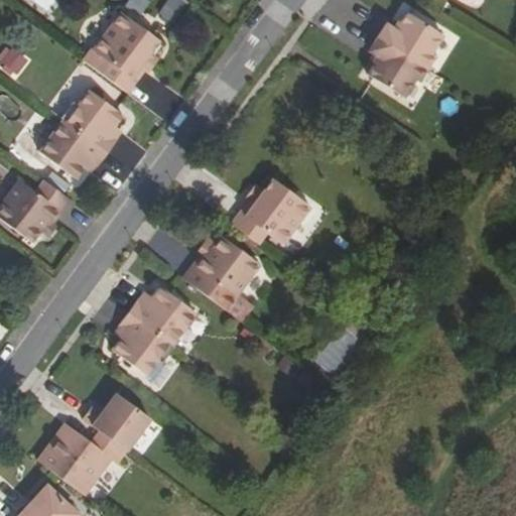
[(167,0),(159,16),(171,23),(183,0),(167,0)]
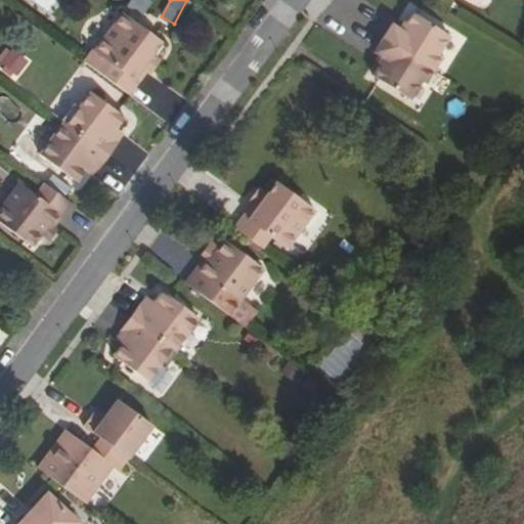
[(383,38),(434,70),(442,57),(438,54),(449,35),(412,11),(405,24),(403,22),(398,29),(392,25),(383,38)]
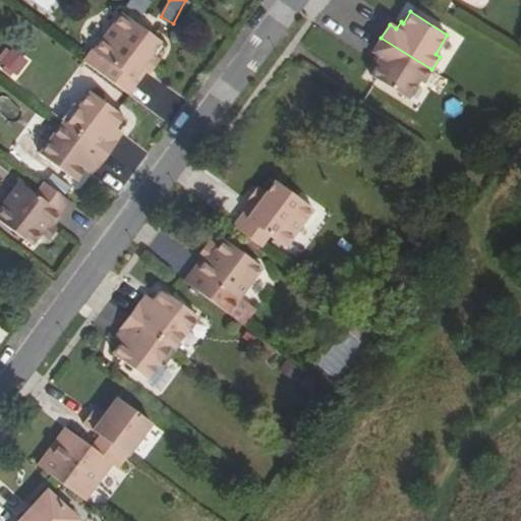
[(148,69),(143,66),(152,55),(162,42),(123,12),(85,63),(129,95),(148,69)]
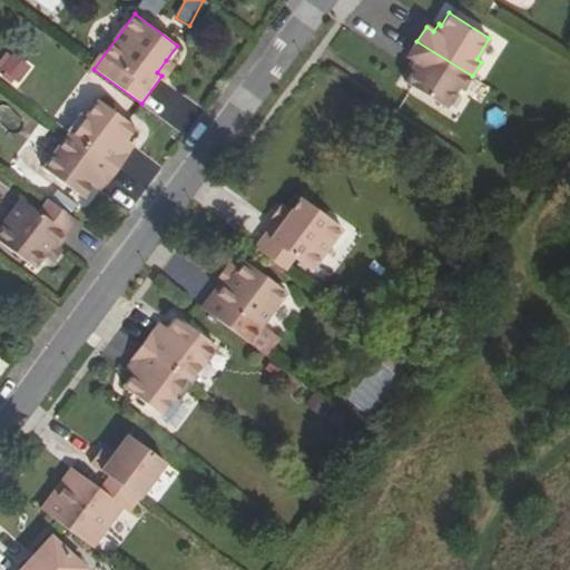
[(406,56),(415,61),(410,68),(413,70),(404,82),(444,108),(458,88),(462,90),(472,76),(416,41),(406,56)]
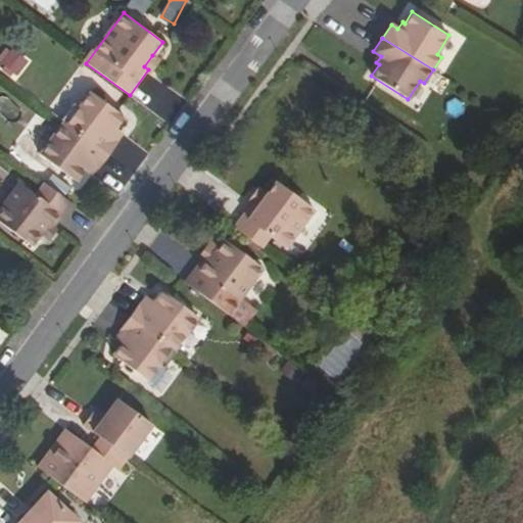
[(4,46),(0,53),(0,70),(18,80),(29,58),(4,46)]
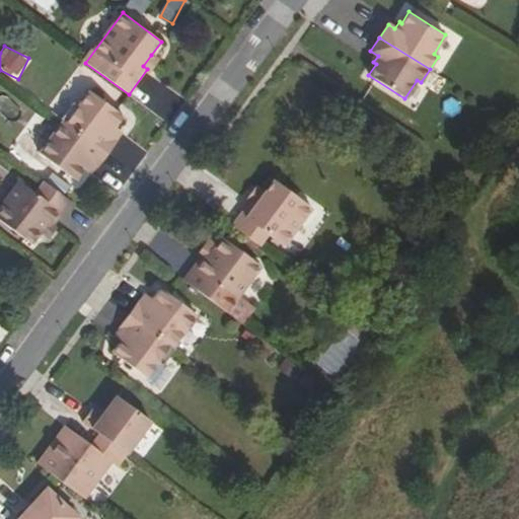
[(151,72),(159,62),(151,55),(143,66),(147,69),(151,72)]
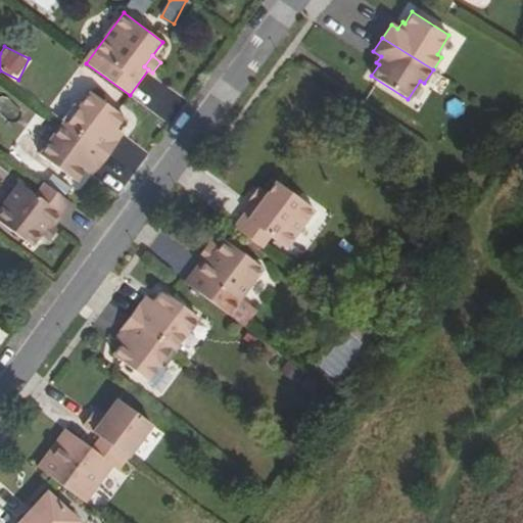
[(61,122),(64,124),(108,155),(119,142),(112,138),(119,131),(116,129),(125,117),(90,91),(78,107),(74,104),(61,122)]
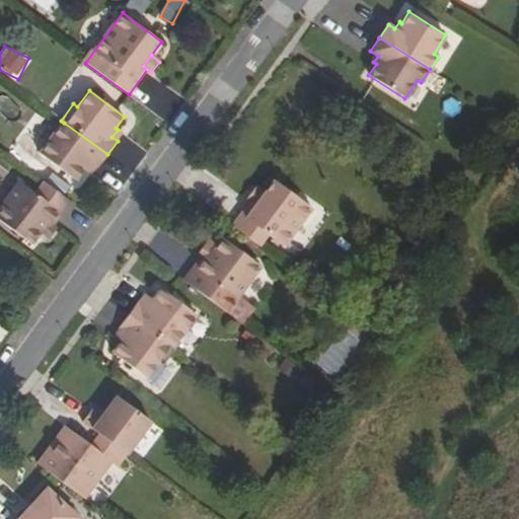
[(107,154),(64,123),(41,154),(76,180),(83,169),(86,171),(92,163),(97,167),(107,154)]
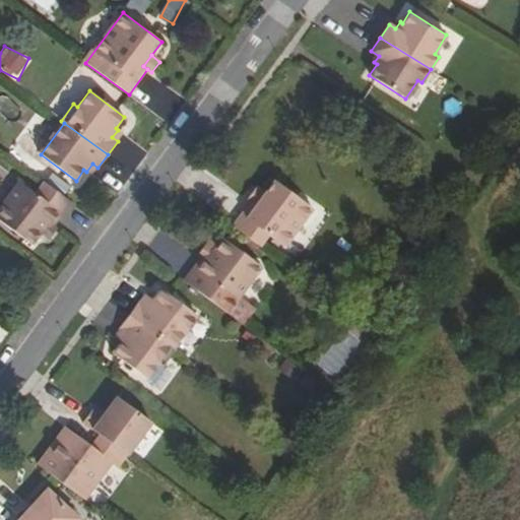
[(118,141),(123,134),(118,130),(112,137),(118,141)]
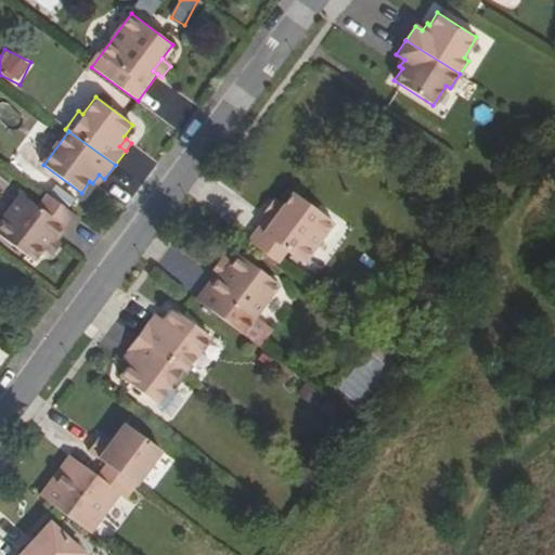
[(92,183),(98,188),(104,179),(99,175),(92,183)]
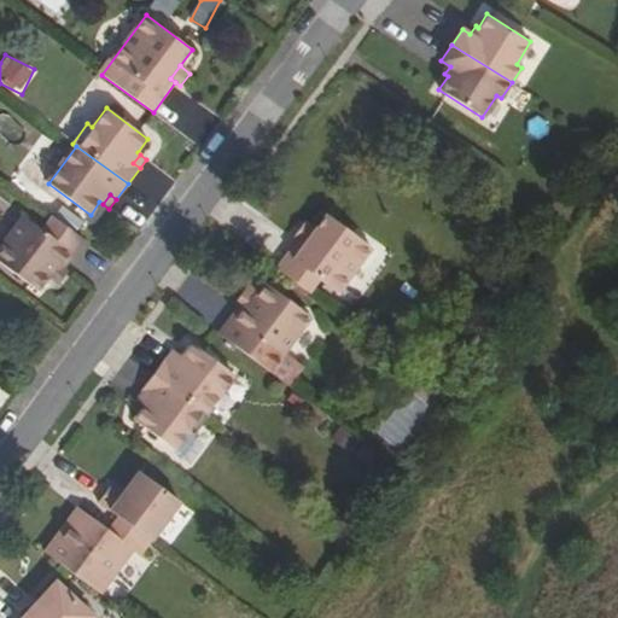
[(314,229),(304,243),(299,239),(277,269),(308,293),(319,280),(337,293),(372,248),(326,214),(314,229)]
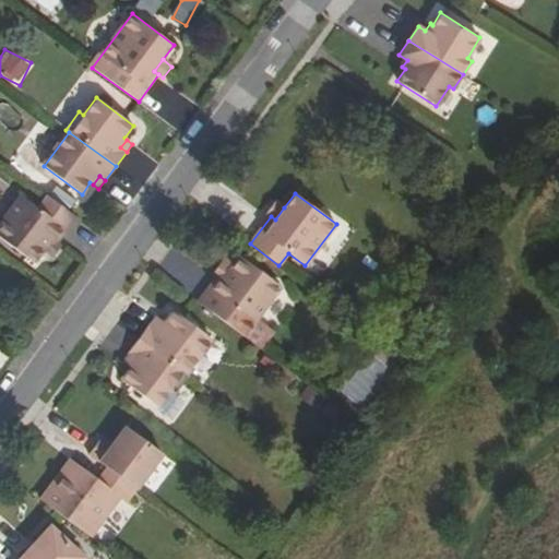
[(0,235),(35,262),(44,249),(51,240),(56,245),(76,217),(47,195),(38,207),(21,194),(0,222),(0,235)]
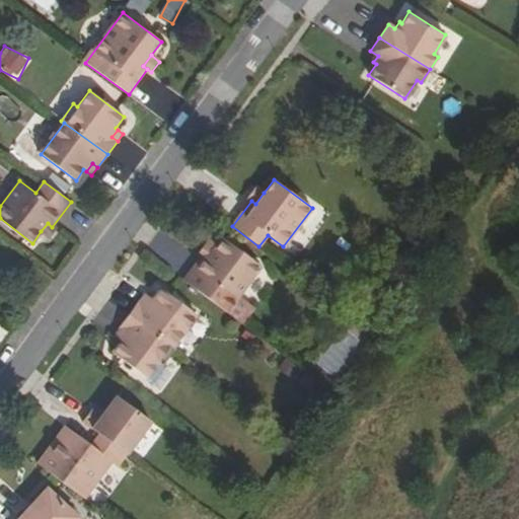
[(251,201),(255,204),(264,193),(255,187),(246,198),(251,201)]
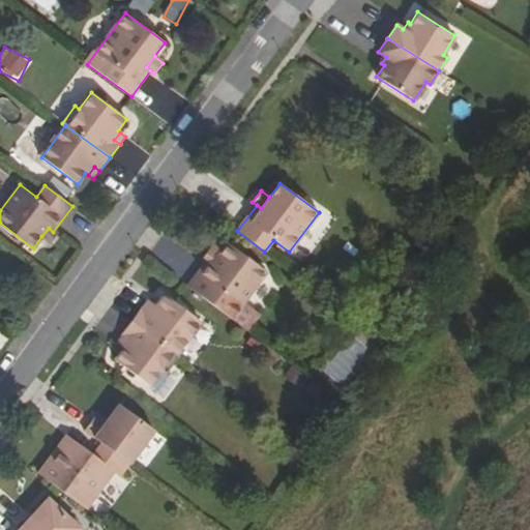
[(57,233),(53,232),(49,228),(41,236),(50,242),(57,233)]
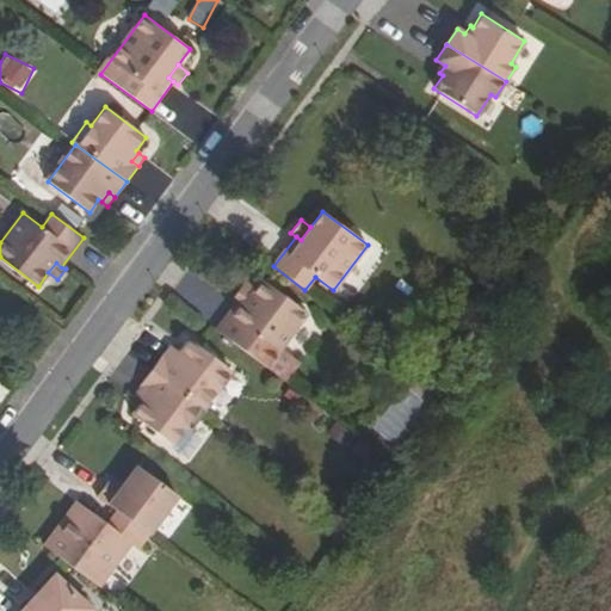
[(252,297),(245,306),(239,300),(216,331),(250,355),(260,341),(278,355),(309,314),(264,281),(252,297)]
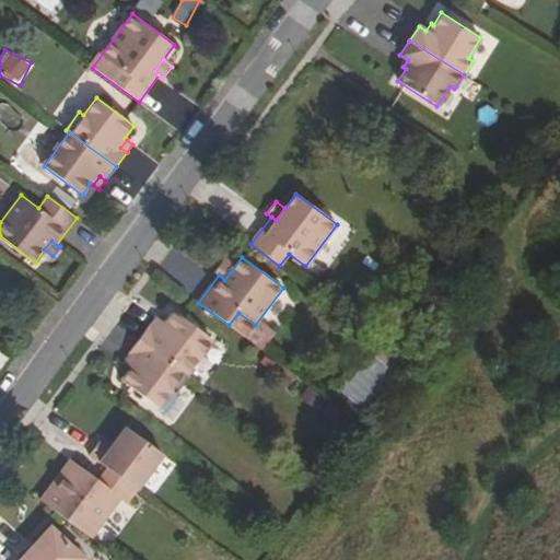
[(224,280),(231,272),(221,265),(216,272),(219,275),(224,280)]
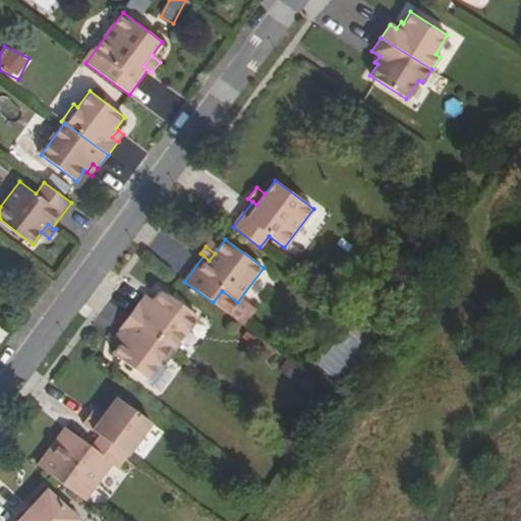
[(150,298),(143,306),(139,303),(130,315),(173,347),(197,315),(161,289),(153,300),(150,298)]
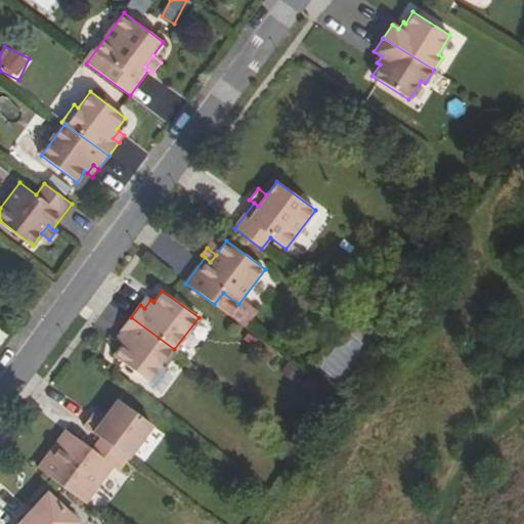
[(144,308),(150,300),(146,297),(140,305),(144,308)]
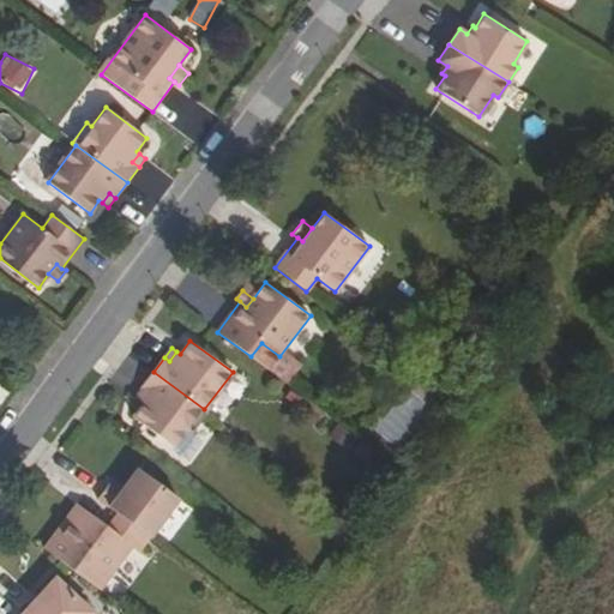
[(204,409),(154,372),(142,387),(148,391),(140,402),(143,403),(133,416),(174,446),(188,428),(192,431),(208,411),(204,409)]
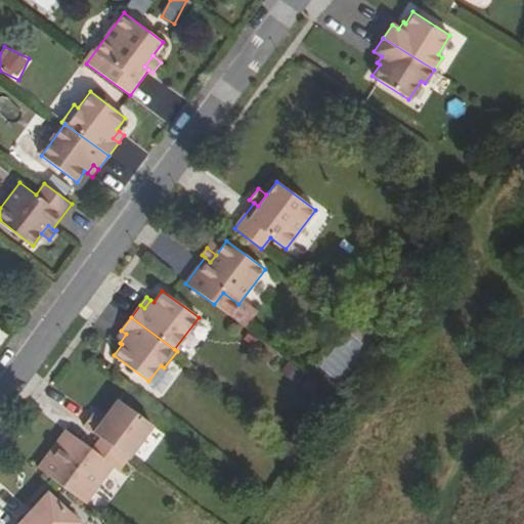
[(121,331),(115,339),(120,343),(126,334),(121,331)]
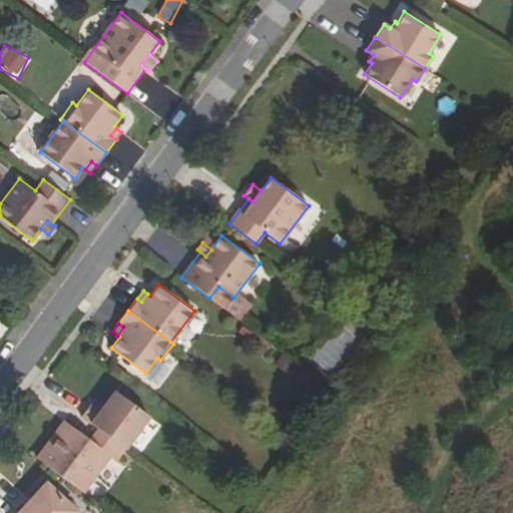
[(332,377),(360,343),(339,326),(311,360),(332,377)]
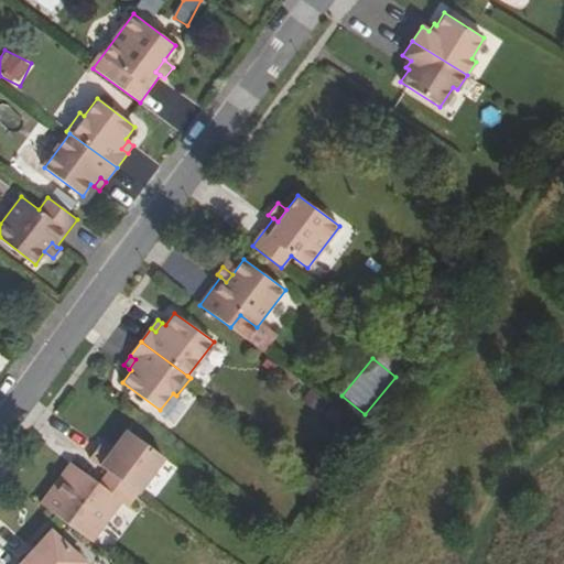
[(110,474),(139,495),(164,459),(129,433),(112,455),(101,447),(91,461),(110,474)]
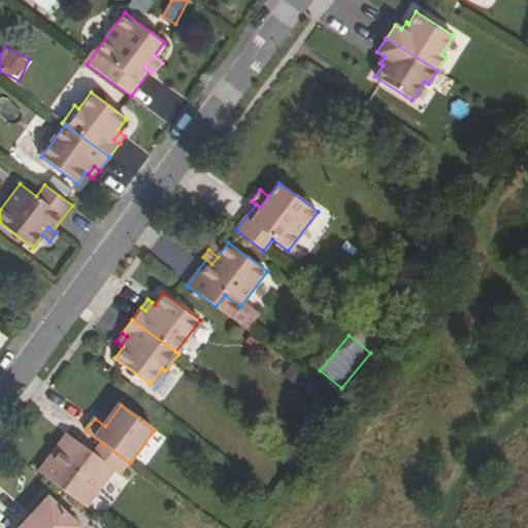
[(86,447),(93,436),(73,423),(66,433),(86,447)]
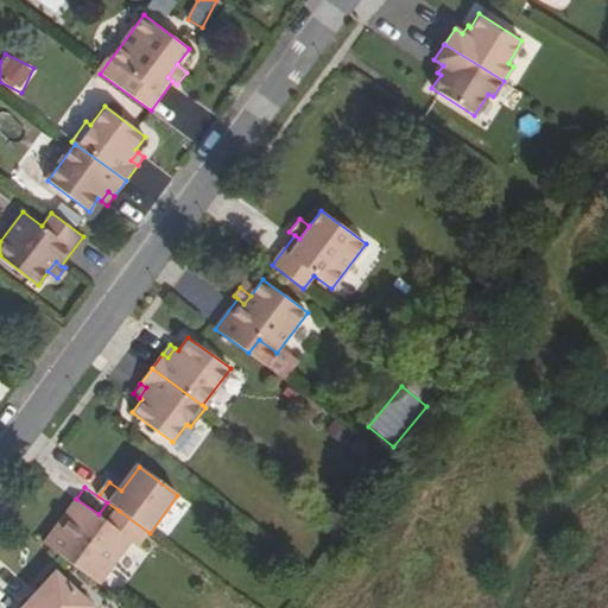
[(132,543),(139,548),(150,533),(119,511),(108,525),(105,530),(97,524),(101,519),(78,502),(48,545),(101,584),(132,543)]
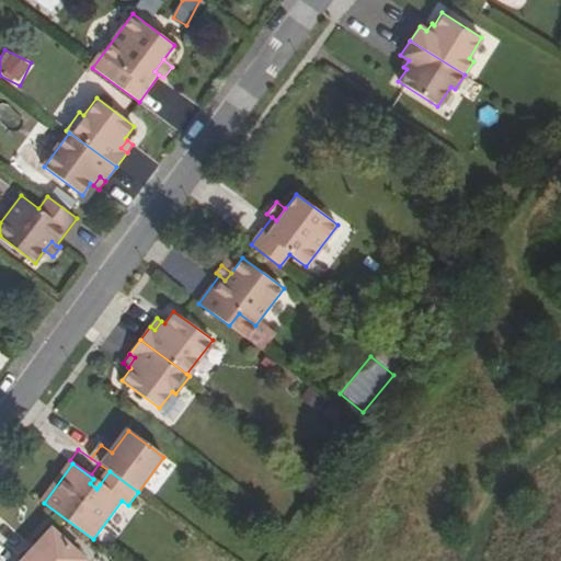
[(96,489),(100,484),(93,479),(90,483),(96,489)]
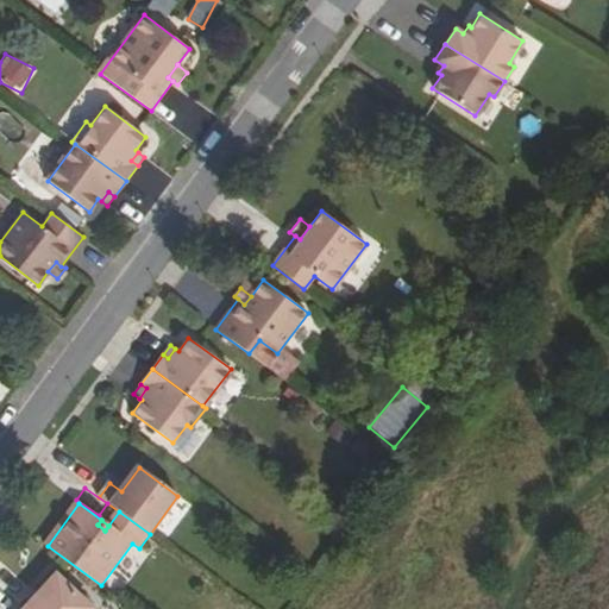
[(90,608),(57,577),(26,608),(90,608)]
